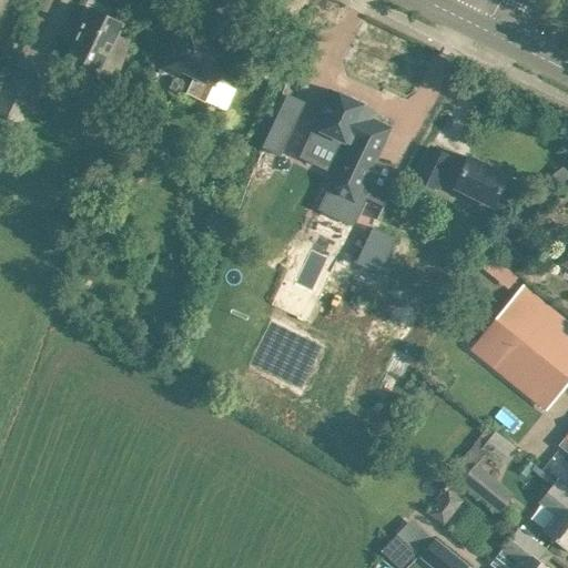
[(117,74),(118,74),(128,41),(127,40),(127,41),(117,36),(122,26),(91,10),(84,23),(83,23),(81,28),(82,28),(70,54),(63,68),(77,74),(82,72),(84,68),(97,74),(98,81),(109,87),(113,84),(117,74)]
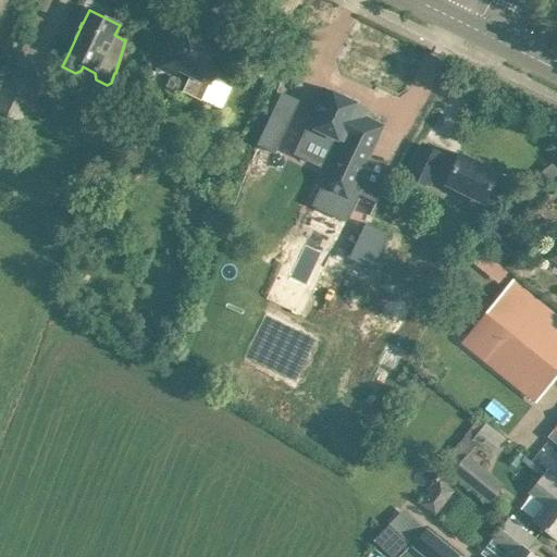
[(159,69),(175,76),(178,71),(189,77),(186,82),(183,90),(201,99),(218,66),(211,63),(220,46),(178,26),(159,69)]
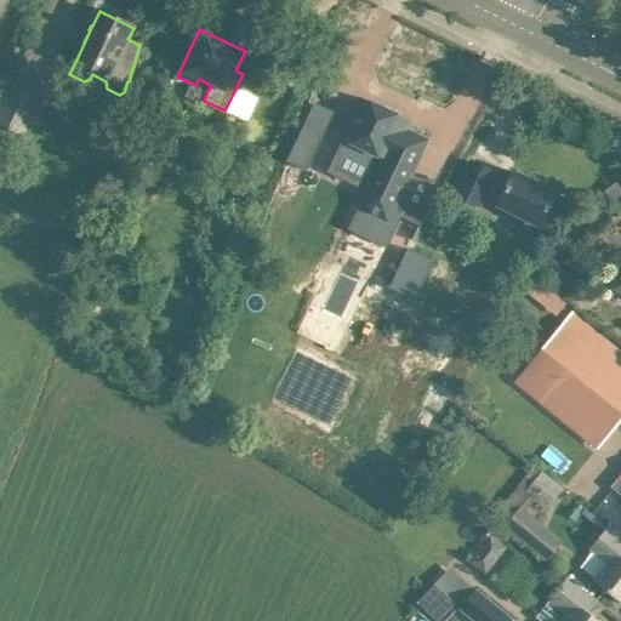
[(0,126),(23,137),(45,95),(13,79),(9,89),(0,84),(0,126)]
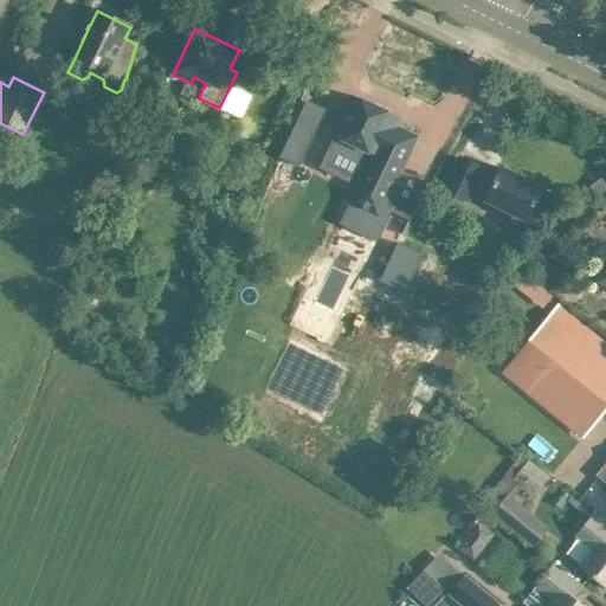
[(334,135),(328,147),(367,166),(373,153),(387,123),(394,127),(399,117),(353,96),(343,117),(334,135)]
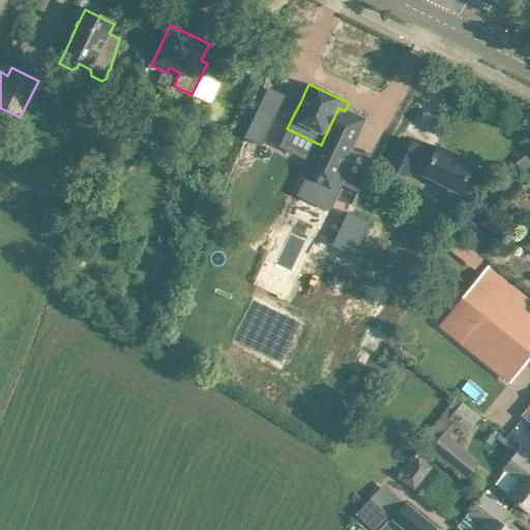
[(305,176),(297,194),(329,210),(347,173),(341,170),(356,139),(364,120),(345,111),(339,108),(326,134),(321,145),(305,176)]
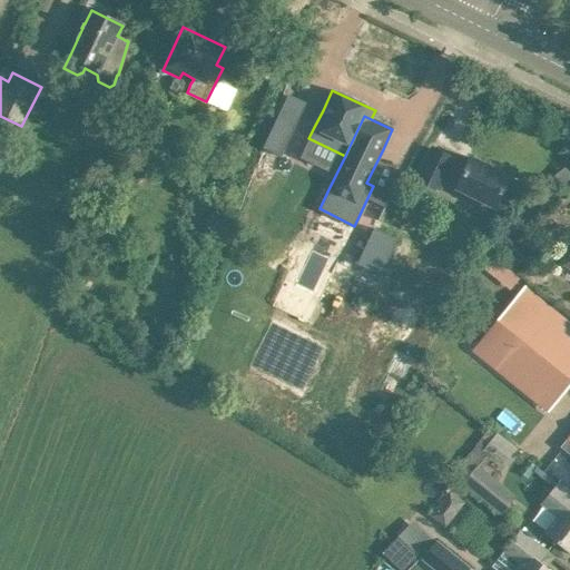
[(268,151),(281,157),(295,126),(282,120),(277,118),(263,148),(268,151)]
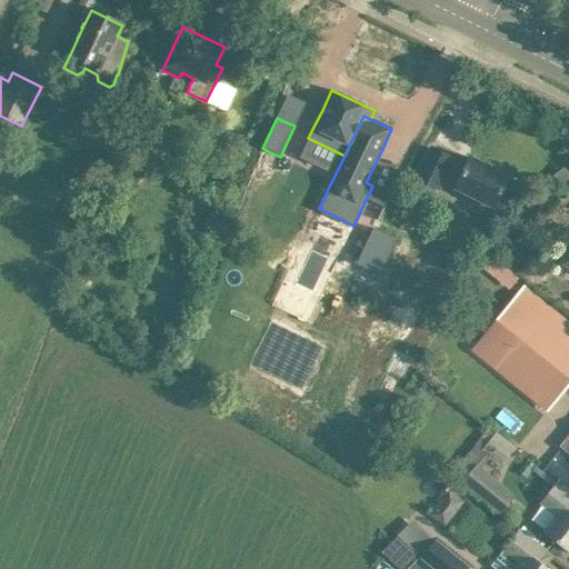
[(493,208),(499,197),(509,177),(471,158),(467,166),(431,148),(417,178),(438,189),(442,181),(493,208)]
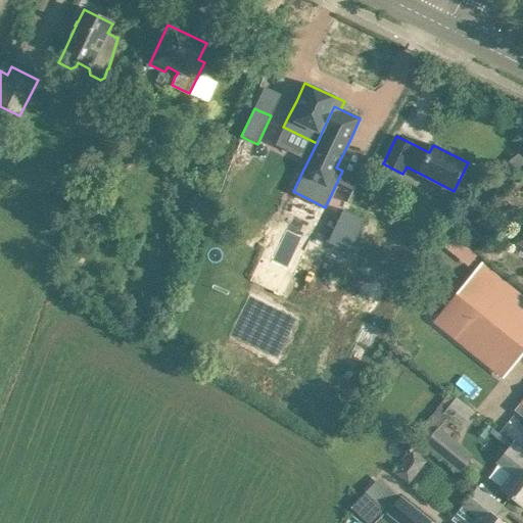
[(522,160),(519,155),(504,168),(509,175),(522,162),(522,160)]
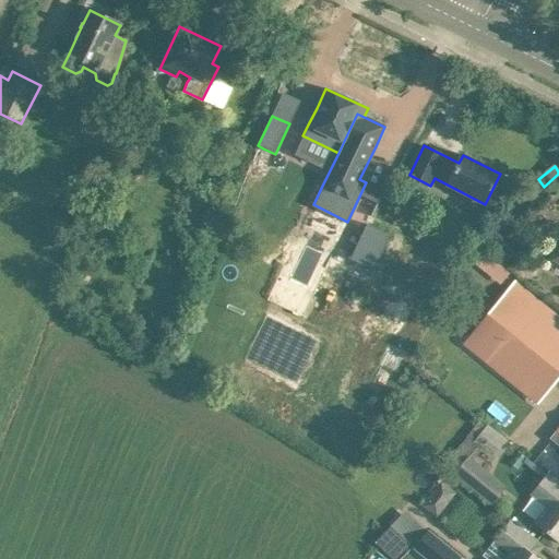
[(198,192),(193,209),(206,213),(212,197),(198,192)]
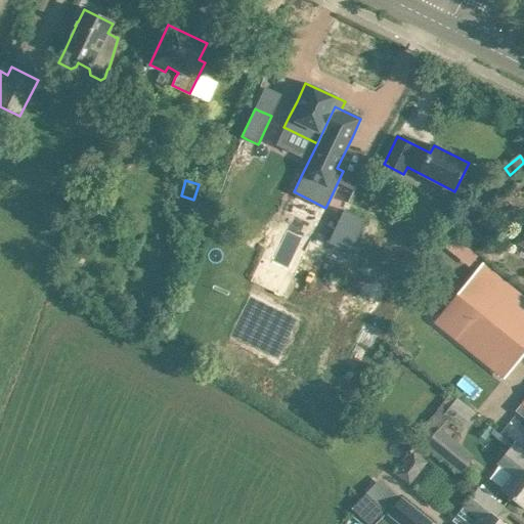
[(298,209),(284,243),(309,254),(324,221),(298,209)]
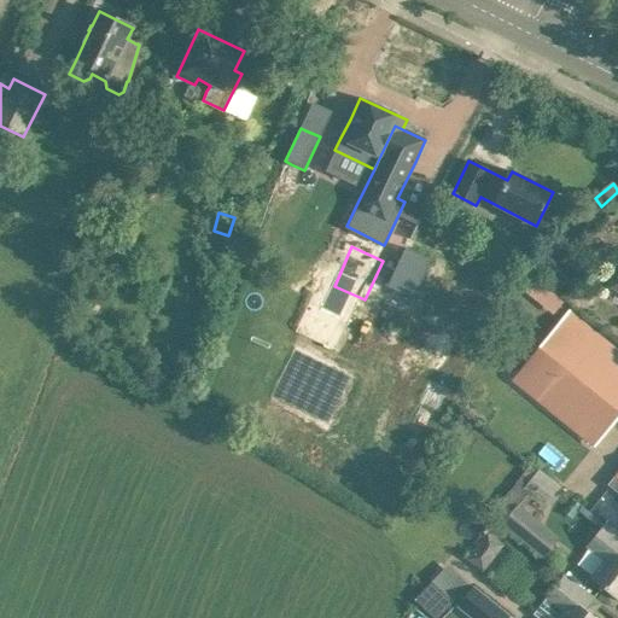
[(413,299),(431,261),(406,249),(388,287),(413,299)]
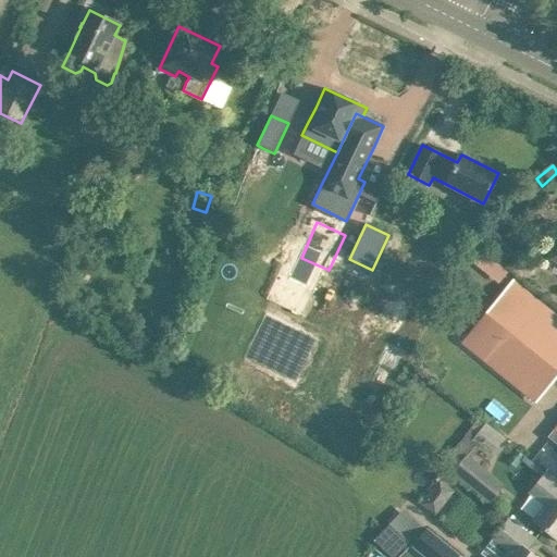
[(507,258),(519,247),(499,226),(487,237),(507,258)]
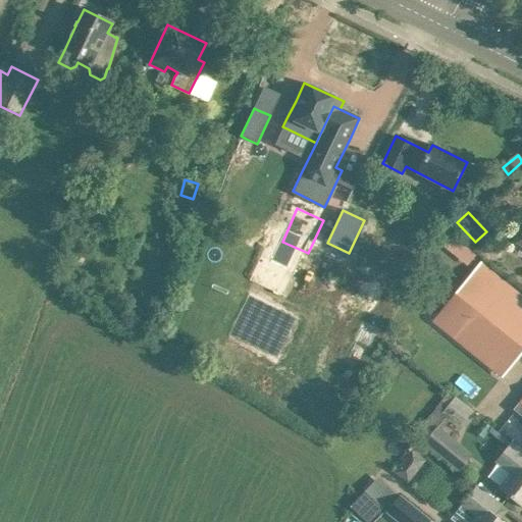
[(386,216),(386,218),(386,220),(386,222),(387,223),(388,224),(390,224),(393,224),(394,224),(396,222),(397,220),(397,219),(396,217),(396,215),(394,215),(393,214),(390,214),(388,215),(386,216)]
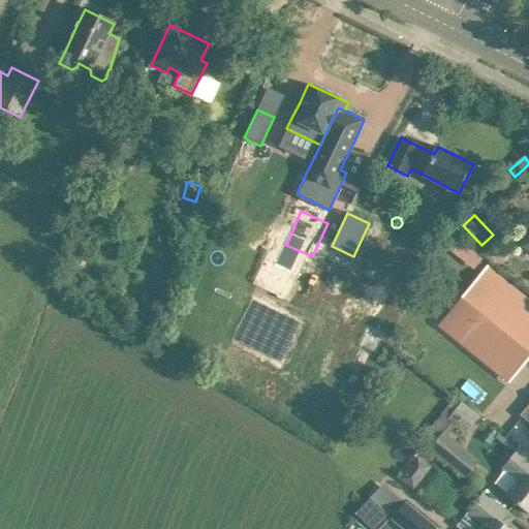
[(456,239),(448,250),(475,268),(484,256),(456,239)]
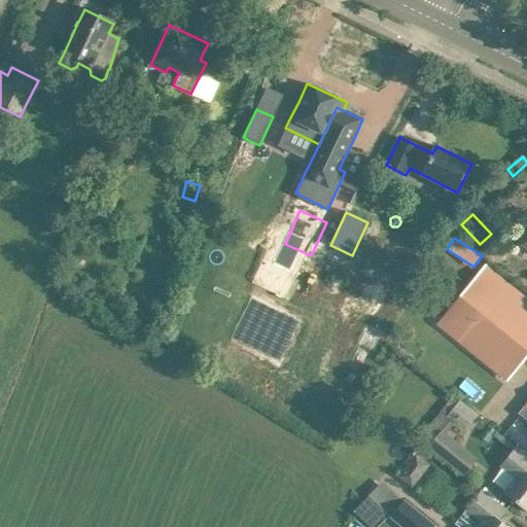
[(526,300),(487,266),(433,328),(503,385),(526,356),(526,300)]
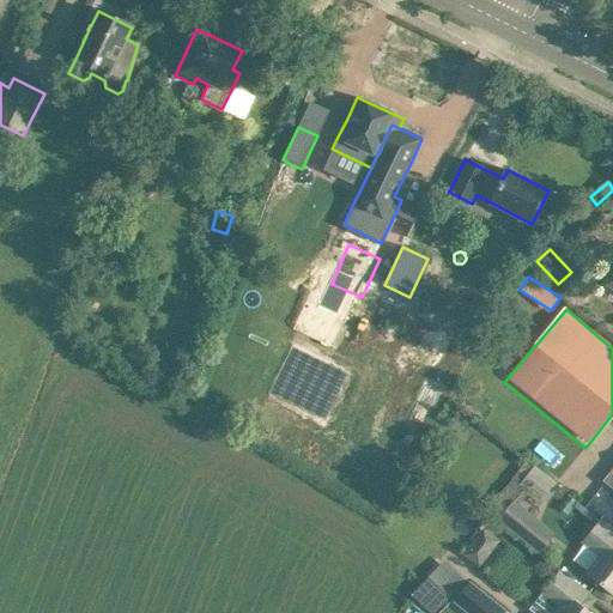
[(534,467),(517,489),(539,505),(556,484),(534,467)]
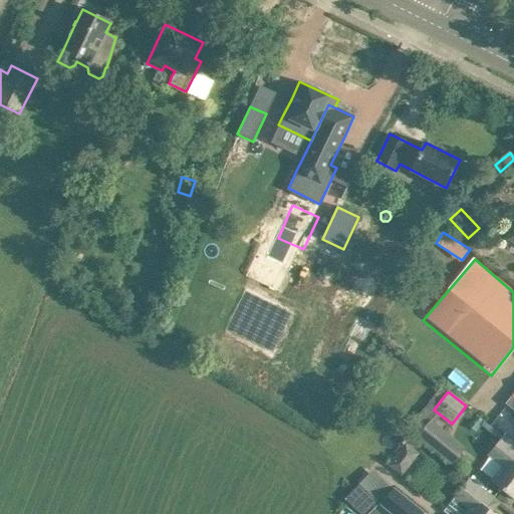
[(428,417),(415,434),(418,436),(452,464),(463,452),(446,438),(449,434),(436,423),(428,417)]
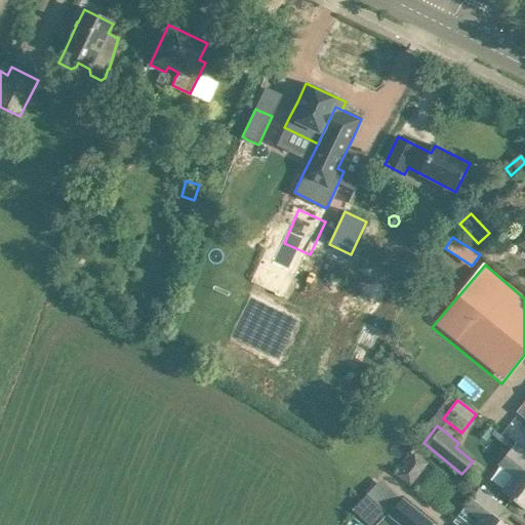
[(524,453),(524,452),(514,445),(501,460),(518,473),(502,491),(524,509),(524,453)]
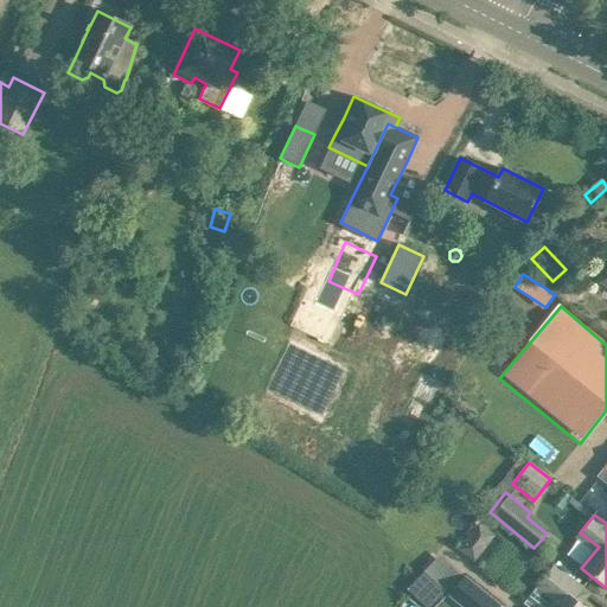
[(479,523),(458,548),(474,561),(494,536),(479,523)]
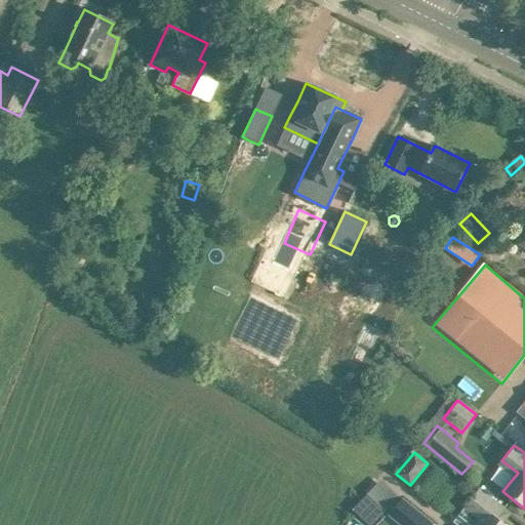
[(480,488),(468,503),(483,516),(475,524),(506,524),(502,522),(510,513),(505,509),(489,496),(480,488)]
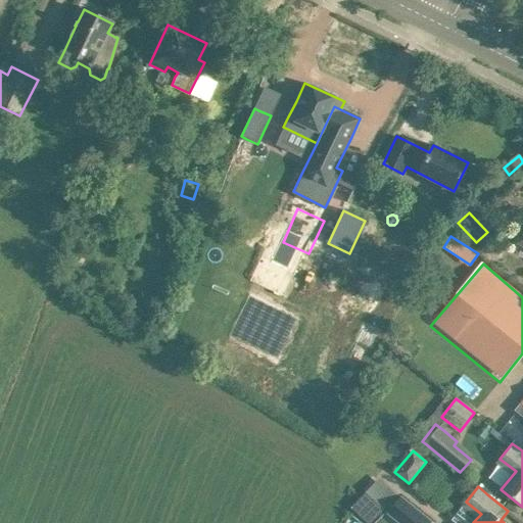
[(369,522),(383,509),(365,492),(350,508),(368,522),(369,522)]
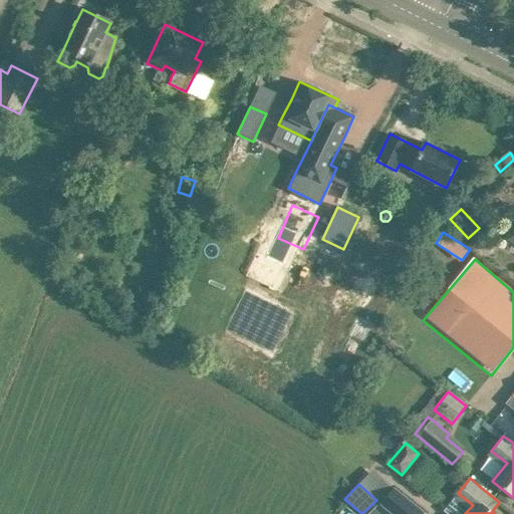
[(393,488),(378,504),(391,513),(397,513),(398,513),(397,513),(423,513),(424,513),(408,500),(393,488)]
